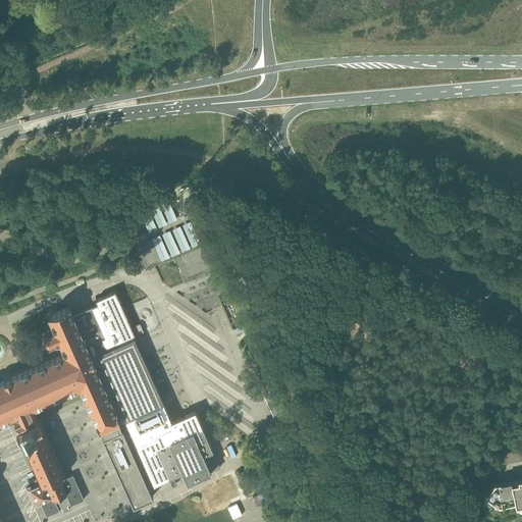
[(0,521),(4,521),(0,512),(0,423),(19,414),(20,417),(23,415),(24,419),(18,422),(20,427),(24,436),(28,444),(25,445),(27,446),(28,445),(32,452),(30,453),(32,453),(35,460),(33,460),(34,461),(36,461),(39,467),(37,468),(38,469),(39,468),(42,475),(41,476),(41,477),(43,476),(46,483),(44,484),(35,489),(32,490),(31,486),(25,488),(32,502),(35,501),(37,506),(41,504),(47,516),(59,511),(59,510),(61,509),(63,512),(70,509),(68,506),(70,505),(71,506),(85,500),(72,473),(64,477),(63,475),(64,475),(66,474),(65,473),(64,474),(61,467),(62,466),(62,465),(60,466),(57,459),(59,458),(58,457),(57,458),(53,451),(55,451),(55,450),(53,450),(50,444),(51,442),(51,441),(49,442),(46,435),(48,434),(47,433),(46,434),(43,427),(39,418),(38,416),(45,413),(46,414),(52,411),(85,396),(86,396),(100,429),(135,505),(154,496),(148,483),(154,480),(155,483),(184,471),(189,481),(221,467),(213,451),(214,451),(196,411),(172,421),(143,357),(145,356),(138,340),(136,341),(135,338),(136,337),(115,292),(96,300),(98,305),(72,316),(68,307),(49,315),(56,331),(44,336),(44,338),(45,343),(48,344),(56,340),(58,343),(60,342),(65,354),(10,378),(0,382),(0,521)]
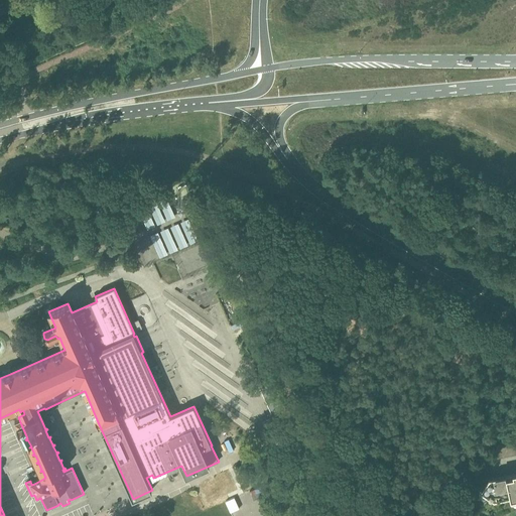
[(137,331),(142,328),(138,319),(133,321),(137,331)]
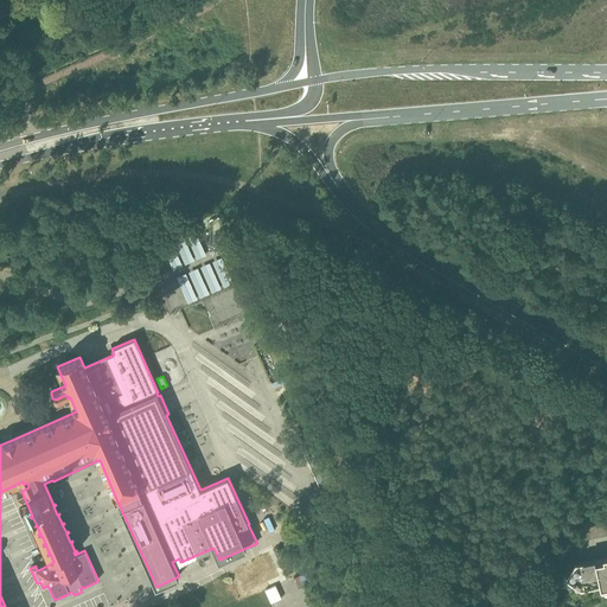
[(606,556),(575,563),(564,580),(580,589),(599,586),(600,589),(606,587),(606,556)]
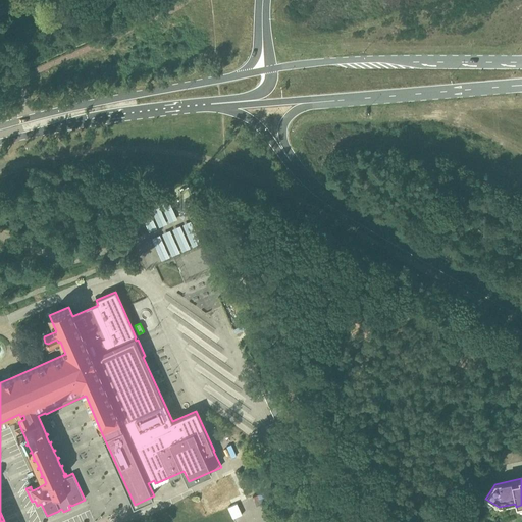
[(259,521),(243,485),(195,507),(202,521),(259,521)]
